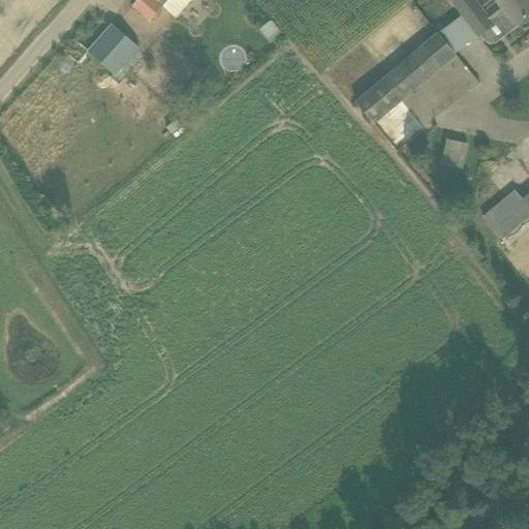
[(163,8),(167,4),(169,0),(138,0),(133,6),(152,23),(163,8)]
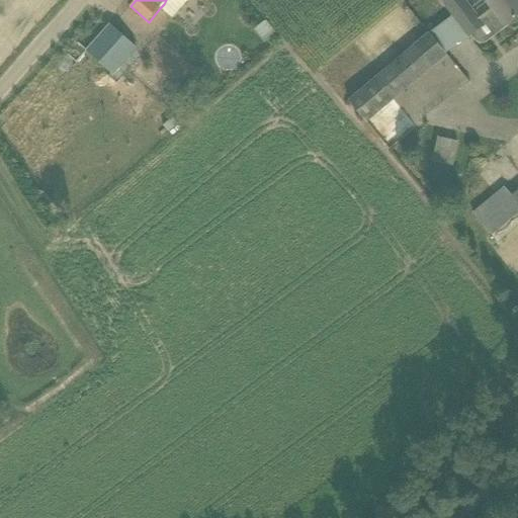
[(488,23),(495,32),(496,33),(506,26),(517,16),(517,1),(517,0),(486,0),(488,3),(475,13),(464,0),(448,0),(444,3),(469,36),(488,23)]
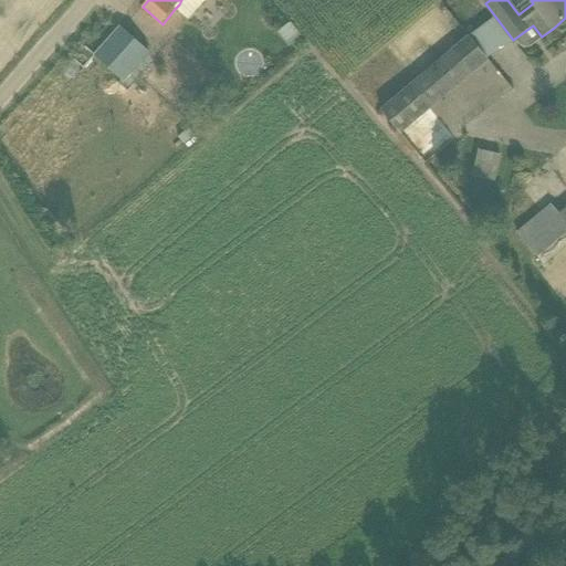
[(121,29),(95,58),(126,85),(152,56),(121,29)]
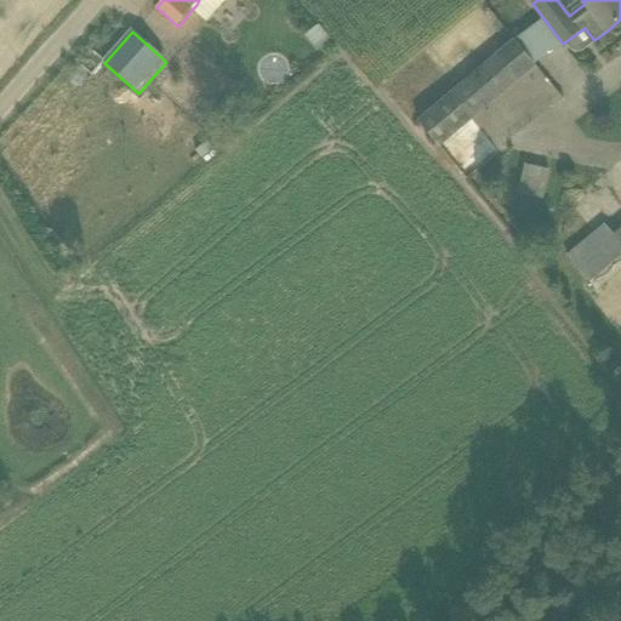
[(419,123),(439,147),(536,66),(516,40),(419,123)]
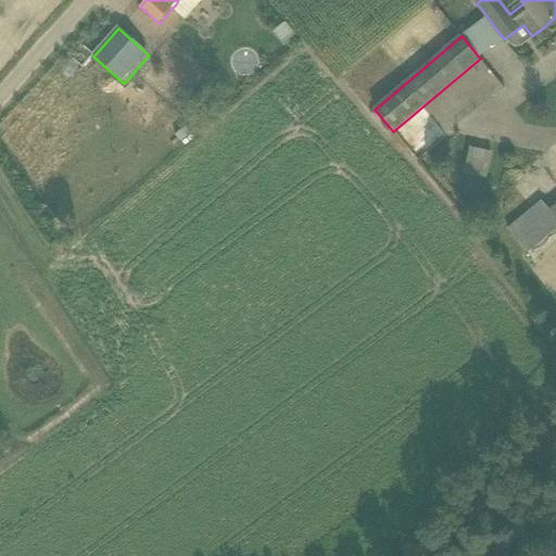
[(464,172),(487,176),(492,150),(469,146),(464,172)]
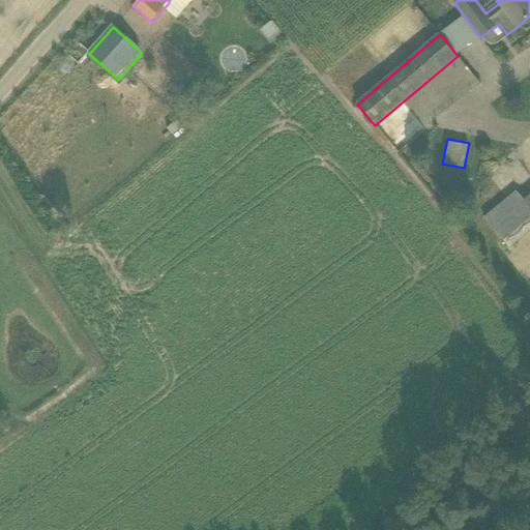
[(529,231),(529,207),(524,200),(516,190),(507,198),(484,217),(484,218),(509,246),(510,248),(529,231)]
